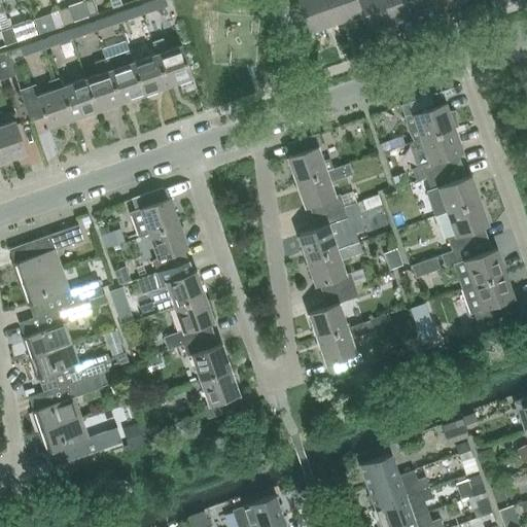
[(92,0),(84,3),(90,18),(99,14),(94,0),(92,0)]
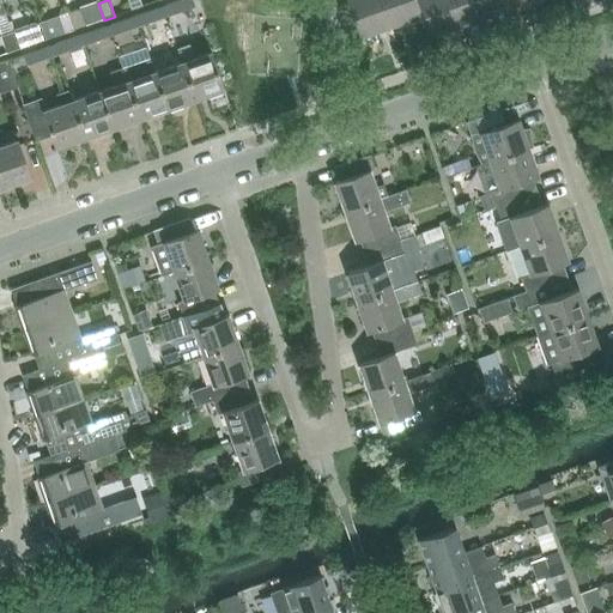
[(128,0),(133,11),(144,6),(140,0),(128,0)]
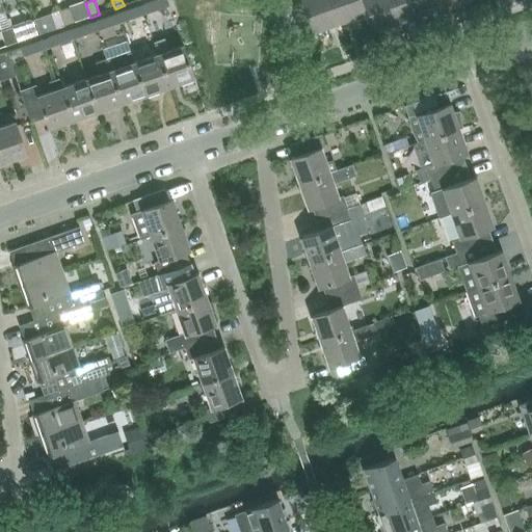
[(149,12),(169,6),(166,0),(159,0),(147,4),(149,12)]
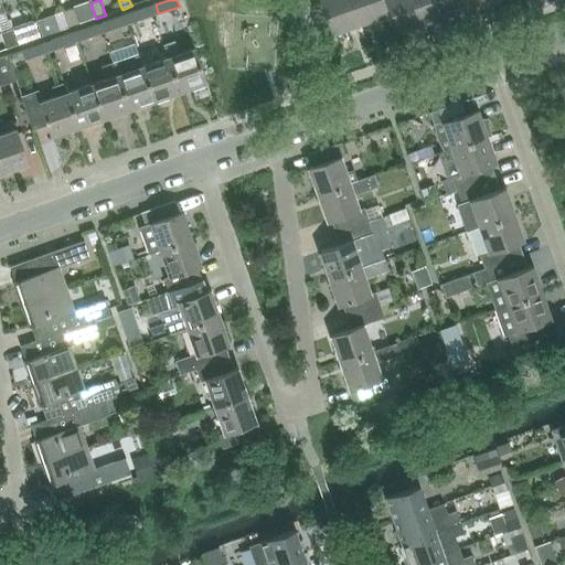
[(319,0),(332,35),(360,25),(351,0),(319,0)]
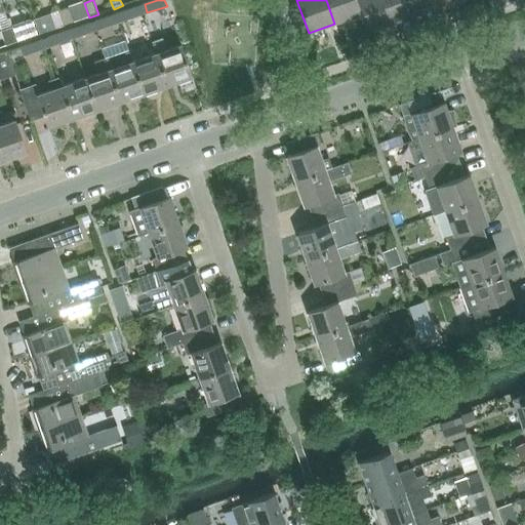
[(326,0),(334,24),(361,14),(356,0),(326,0)]
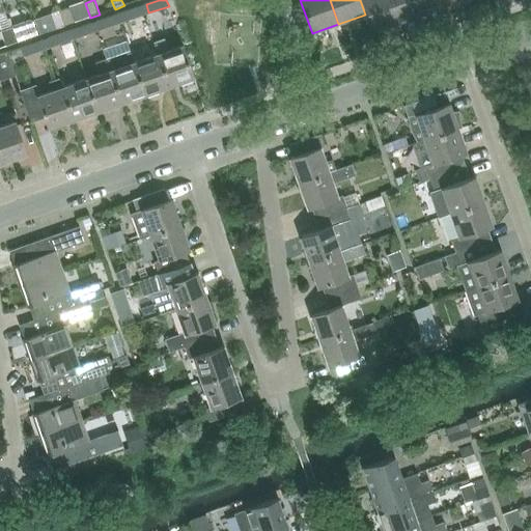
[(361,0),(373,31),(400,22),(392,0),(361,0)]
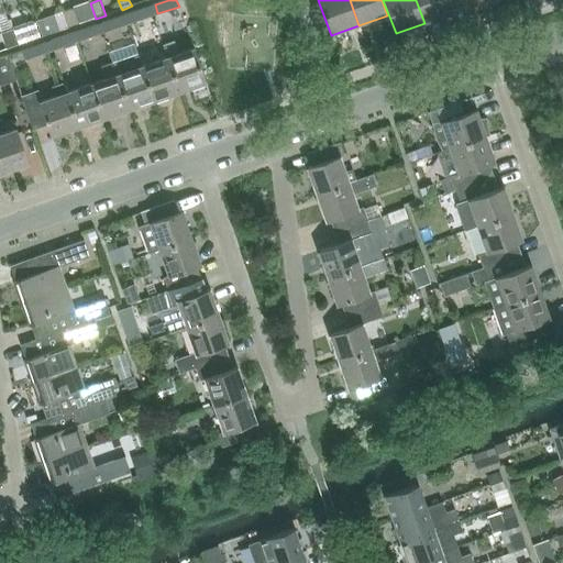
[(416,0),(424,23),(452,13),(446,0),(416,0)]
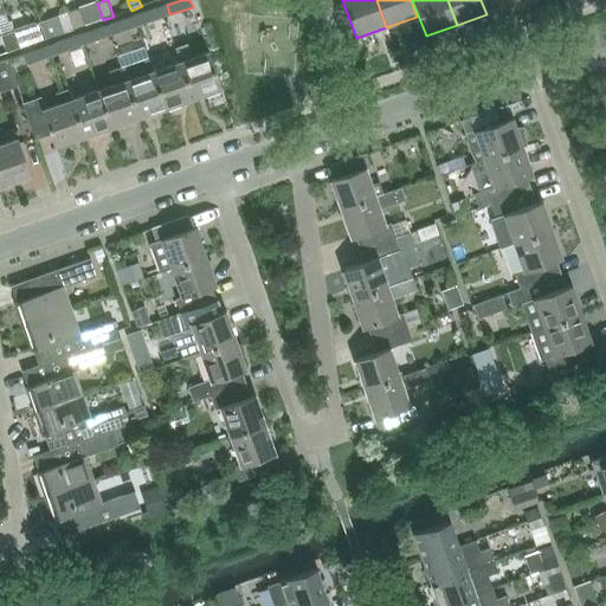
[(481,0),(487,14),(516,4),(515,0),(481,0)]
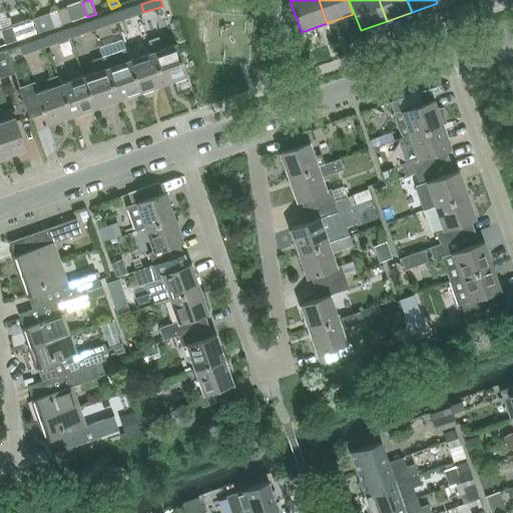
[(113,14),(116,22),(123,20),(137,15),(134,7),(113,14)]
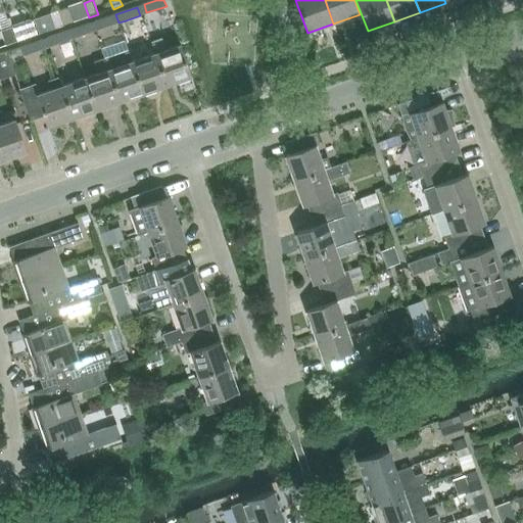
[(62,10),(59,11),(62,18),(63,24),(64,26),(74,22),(68,8),(62,10)]
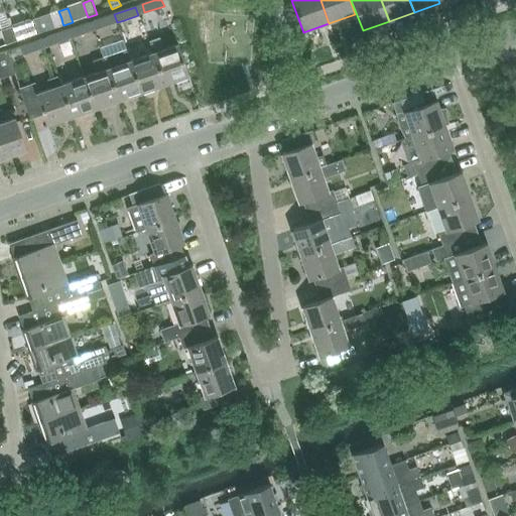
[(58,11),(35,19),(40,33),(63,25),(62,23),(61,18),(58,11)]
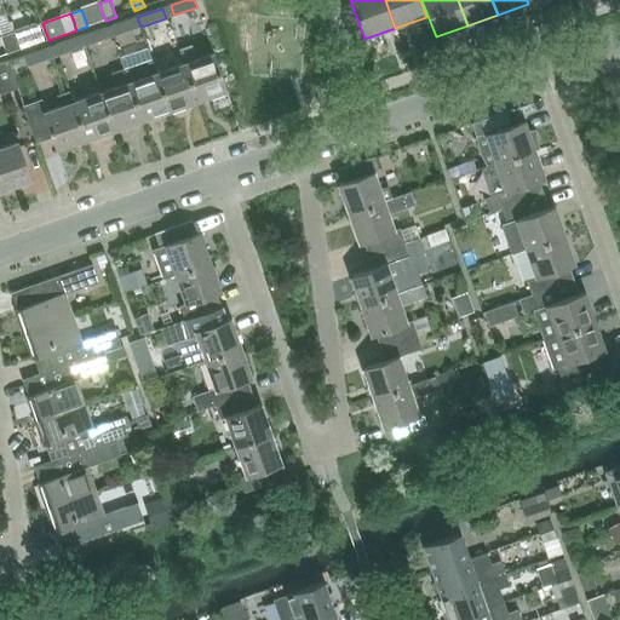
[(116,35),(141,27),(137,17),(113,26),(116,35)]
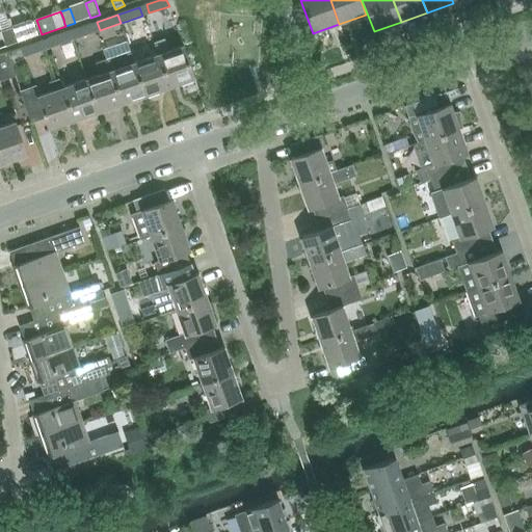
[(12,28),(10,29),(16,44),(25,41),(42,34),(36,20),(30,22),(30,20),(12,26),(12,28)]
